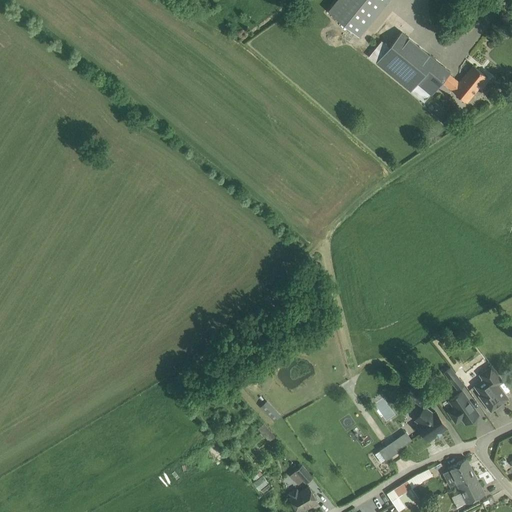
[(336,0),(328,10),(359,35),(387,0),(336,0)]
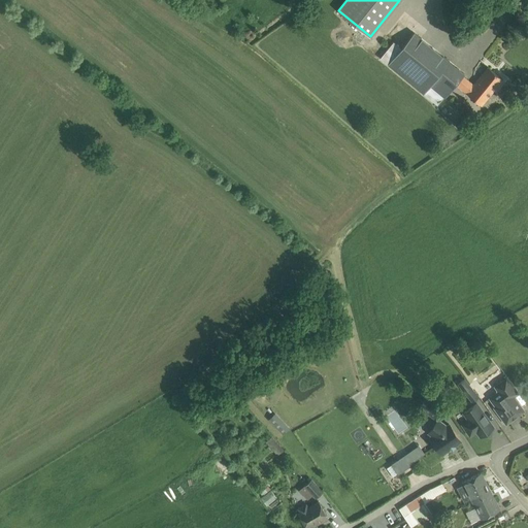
[(464,73),(415,32),(401,47),(394,41),(380,58),(431,99),(438,105),(456,84),(482,104),(502,78),(488,67),(473,85),(462,75),(464,73)]
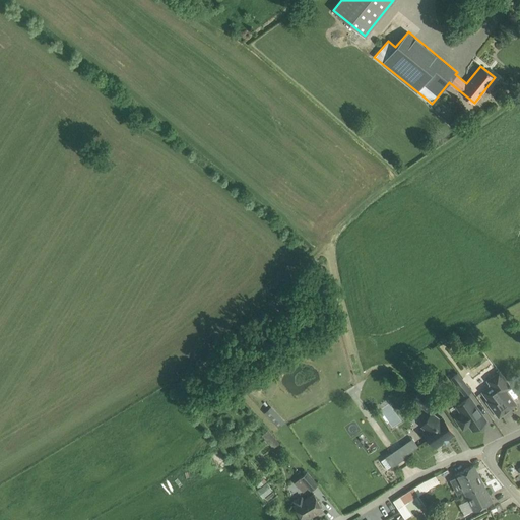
[(472,337),(468,331),(458,338),(460,340),(462,343),(472,337)]
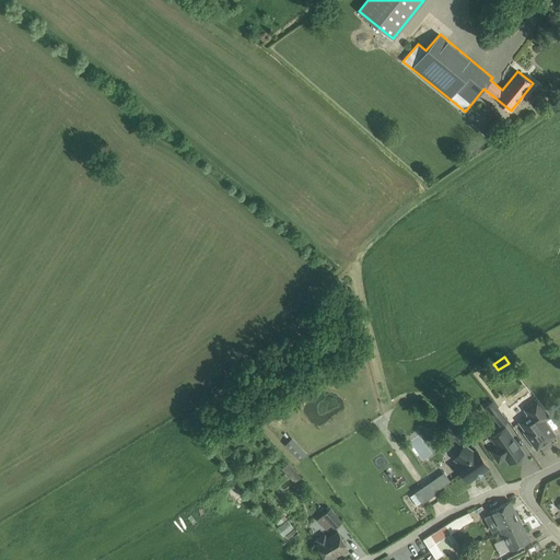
[(550,416),(538,399),(525,409),(528,415),(520,421),(525,430),(524,432),(537,450),(537,448),(536,447),(544,442),(545,443),(556,435),(545,420),(550,416)]
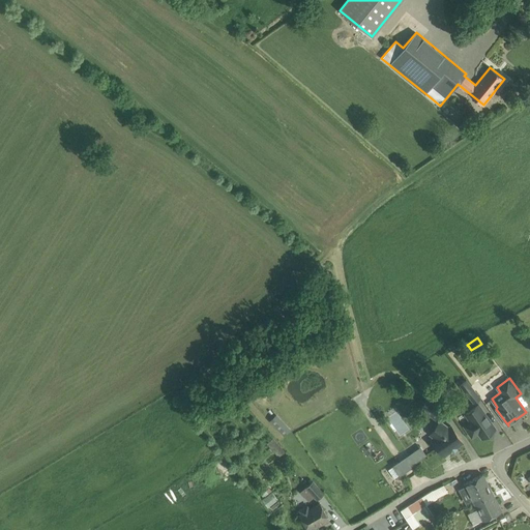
[(460,385),(465,391),(474,403),(480,398),(466,379),(460,385)]
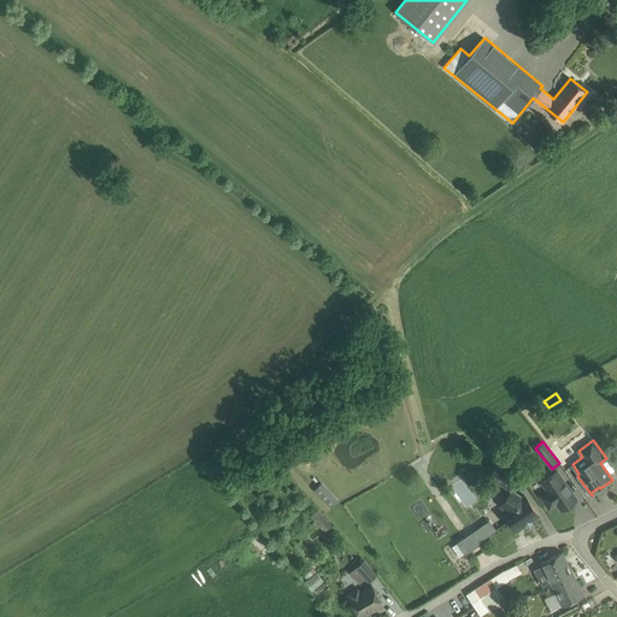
[(251,452),(236,460),(241,469),(256,460),(251,452)]
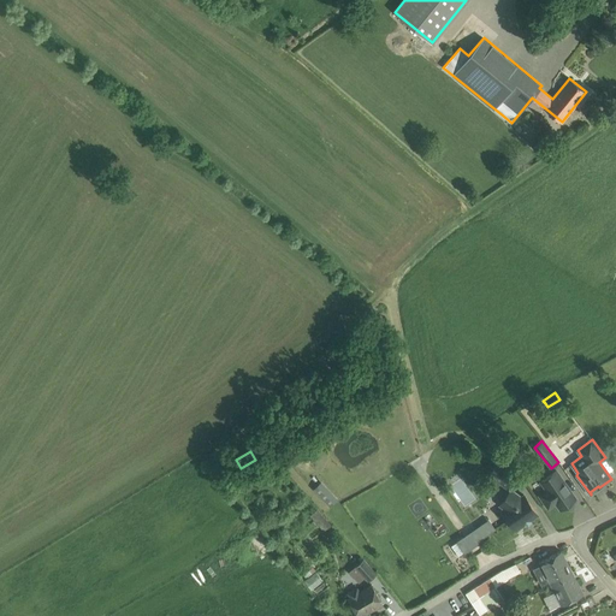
[(515,474),(497,461),(489,473),(507,486),(515,474)]
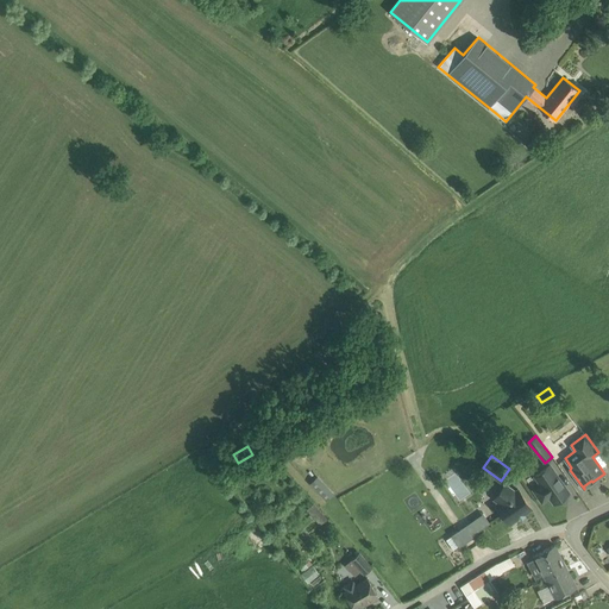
[(569,493),(550,465),(535,476),(541,484),(533,489),(542,502),(550,496),(554,503),(569,493)]
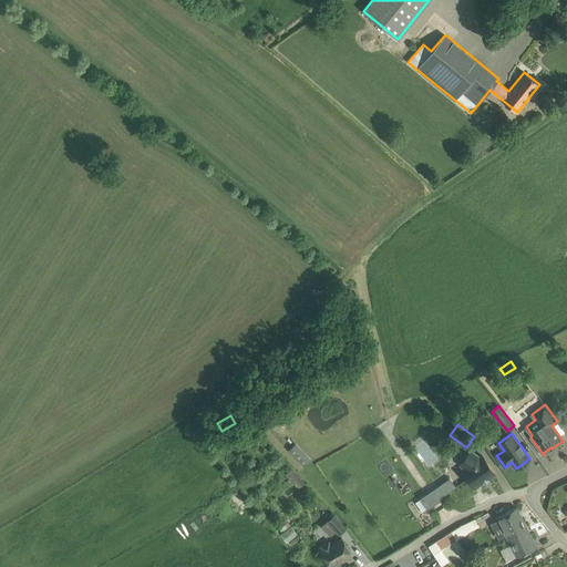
[(311,460),(296,443),(288,451),(303,466),(311,460)]
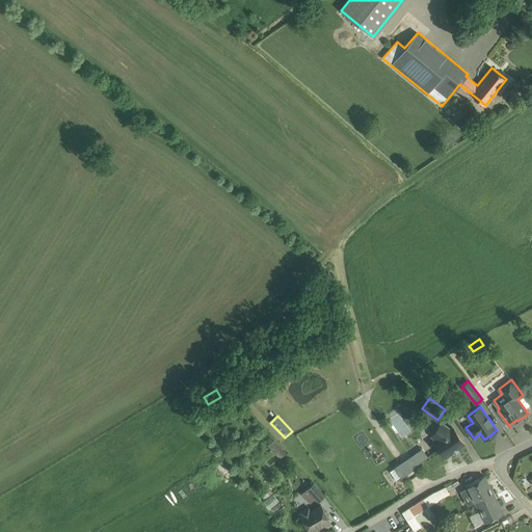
[(437,448),(445,457),(464,444),(453,427),(450,428),(442,422),(431,435),(435,439),(433,441),(434,443),(433,443),(436,449),(437,448)]
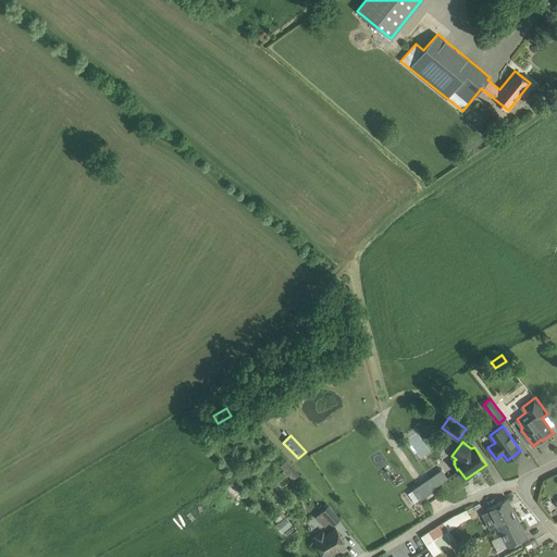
[(287,473),(294,468),(287,460),(281,466),(287,473)]
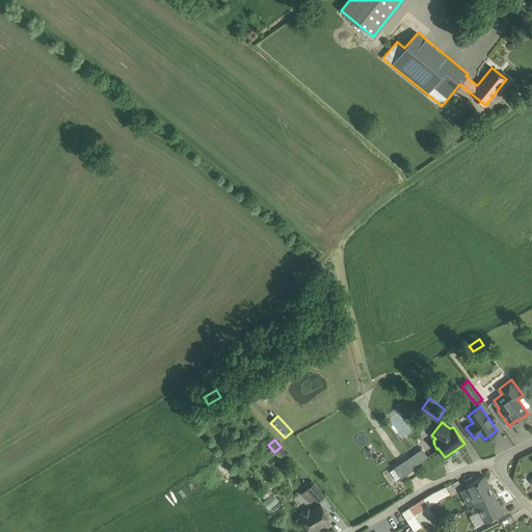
[(401,477),(406,474),(400,463),(394,468),(401,477)]
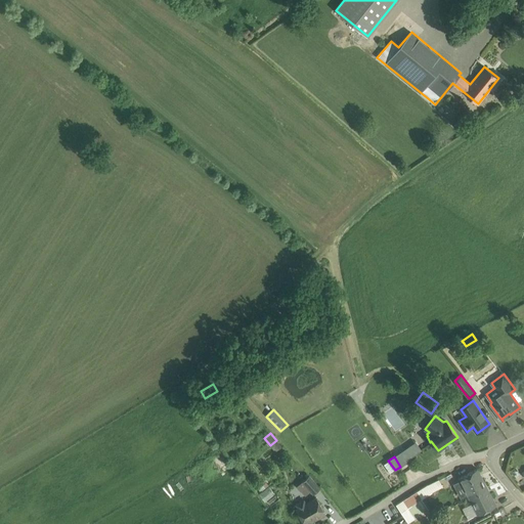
[(477,468),(459,478),(469,497),(487,487),(477,468)]
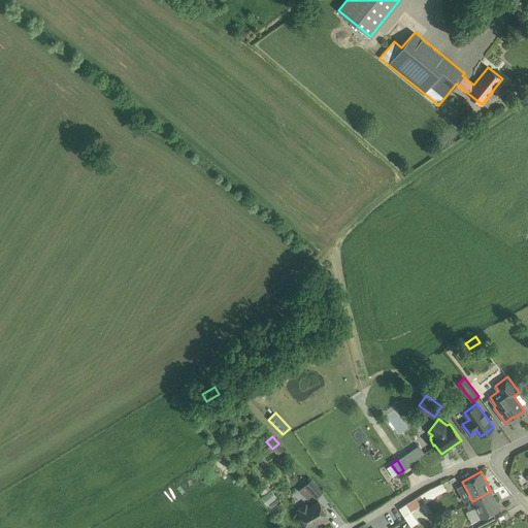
[(315,497),(322,491),(311,480),(304,486),(315,497)]
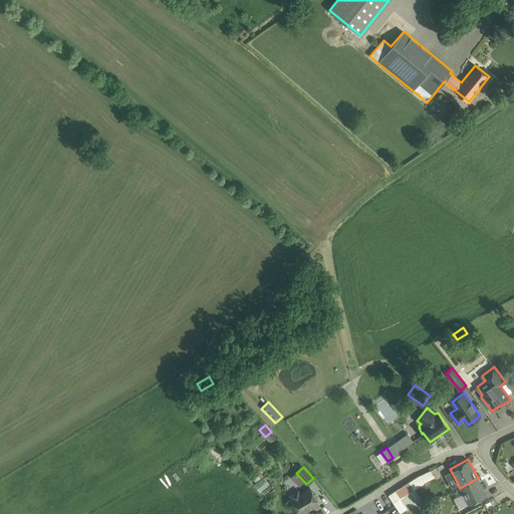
[(414,488),(424,482),(435,477),(430,470),(420,475),(410,482),(414,488)]
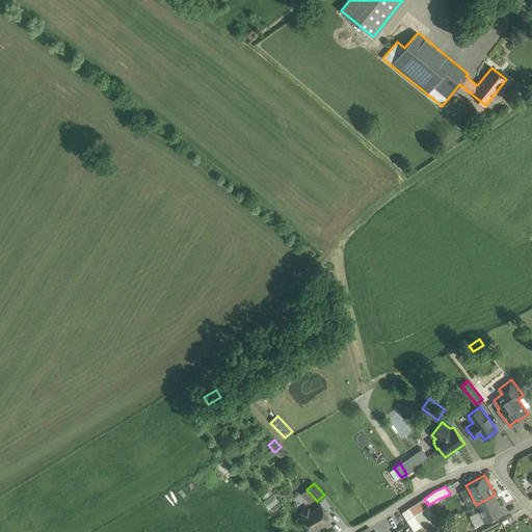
[(262,494),(266,499),(272,494),(268,488),(262,494)]
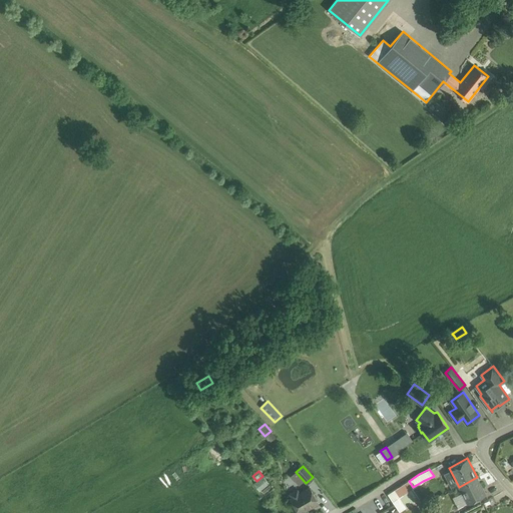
[(477,477),(459,487),(468,503),(486,494),(477,477)]
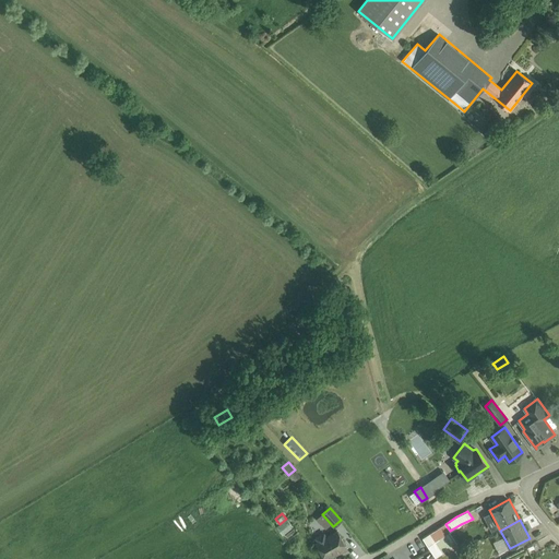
[(445,524),(423,538),(435,557),(458,543),(450,531),(445,524)]
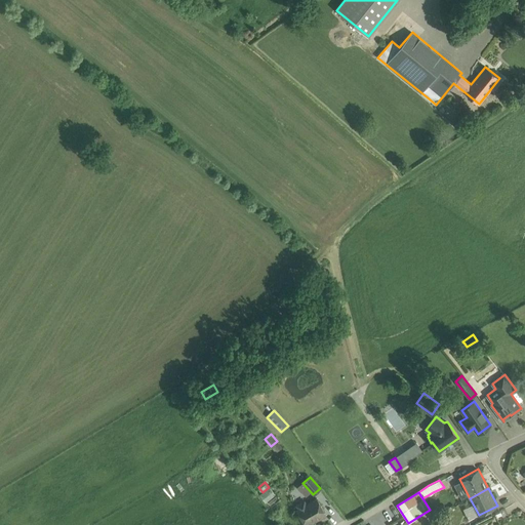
[(297,509),(296,509),(306,524),(317,518),(318,519),(326,515),(316,497),(307,503),(305,499),(295,505),(297,509)]
